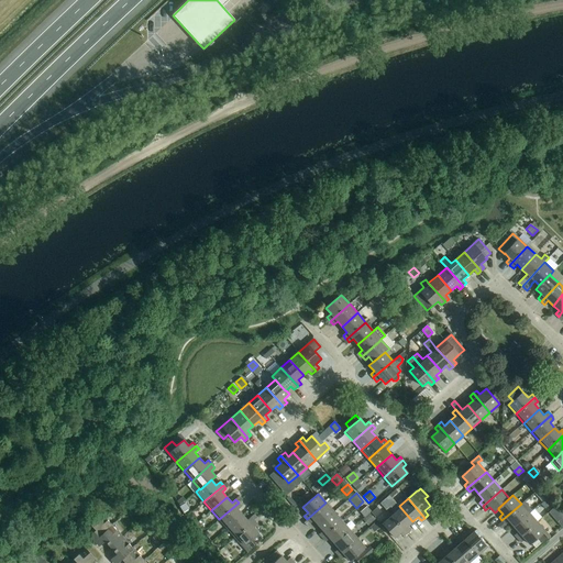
[(540,505),(545,509),(551,505),(545,499),(540,505)]
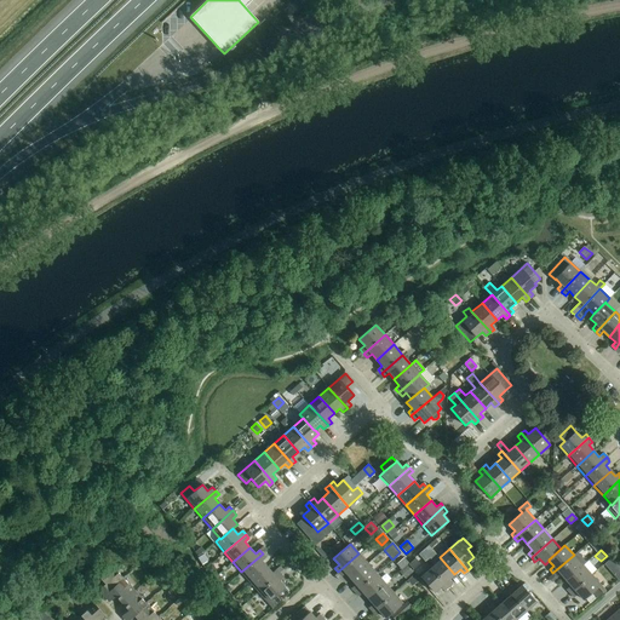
[(566,580),(583,564),(584,566),(586,563),(578,552),(574,555),(552,573),(556,578),(561,574),(566,580)]
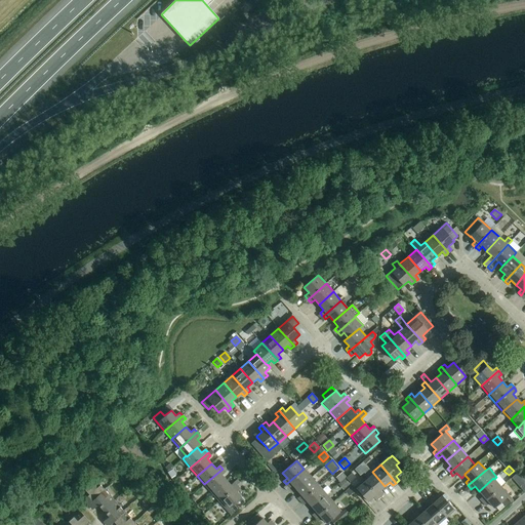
[(204,484),(212,492),(227,480),(221,475),(226,472),(223,469),(204,484)]
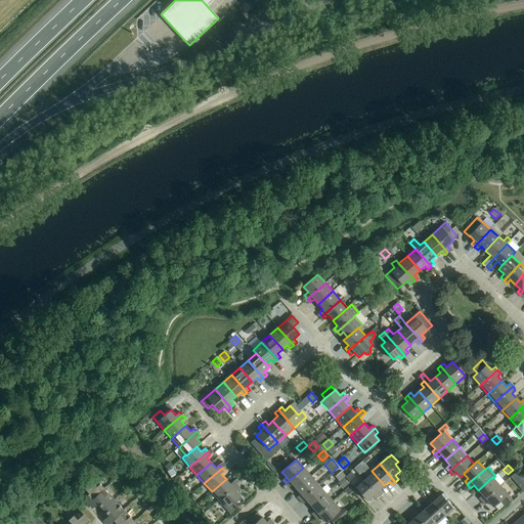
[(292,484),(297,489),(311,476),(303,468),(286,483),(289,487),(292,484)]
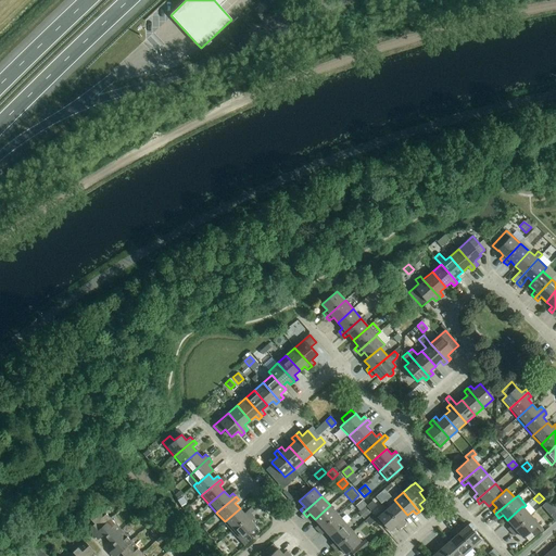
[(355,506),(359,510),(366,505),(363,500),(355,506)]
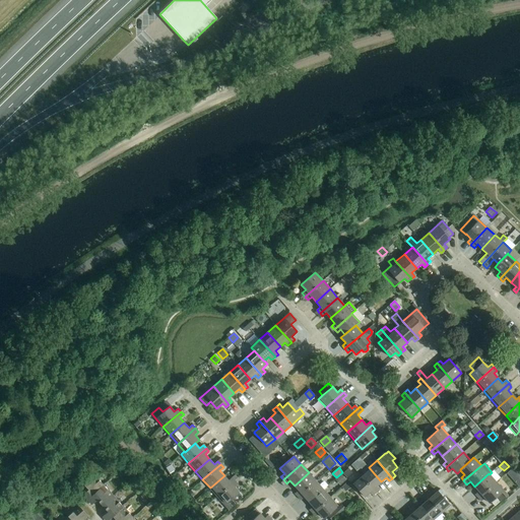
[(369,467),(361,474),(376,493),(379,490),(376,485),(381,481),(369,467)]
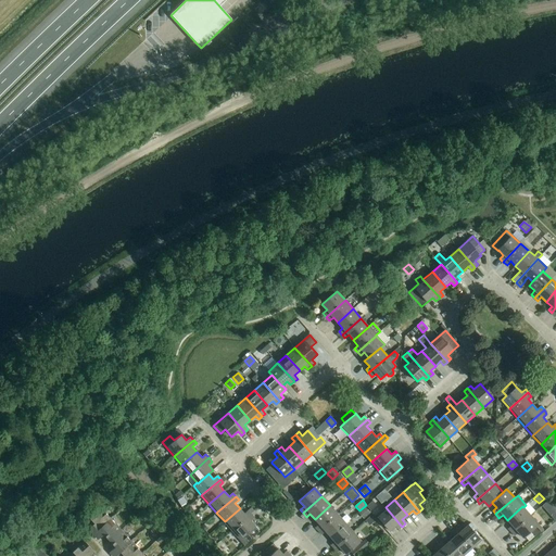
[(373,501),(366,506),(370,512),(377,506),(373,501)]
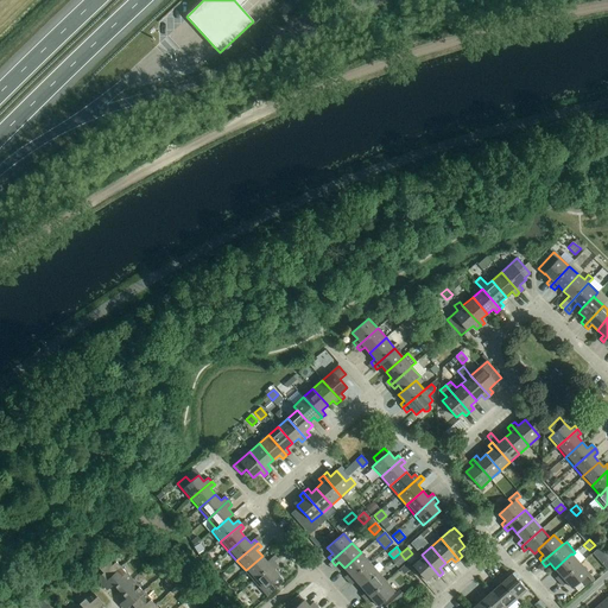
[(596,558),(603,551),(600,548),(593,553),(596,558)]
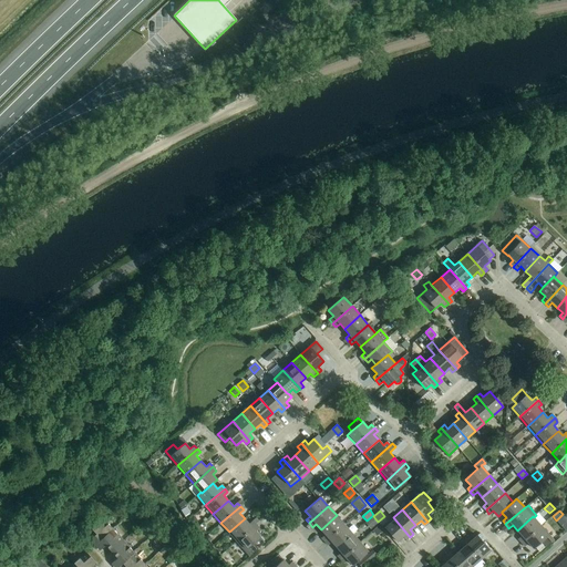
[(321,537),(325,542),(344,524),(337,515),(321,529),(326,534),(321,537)]
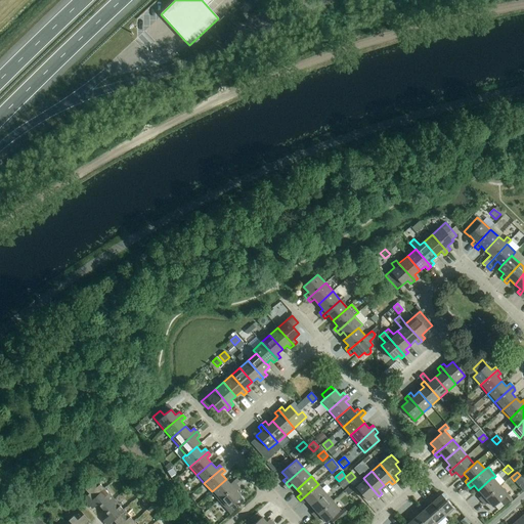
[(83,498),(88,504),(104,488),(94,477),(84,487),(89,493),(83,498)]
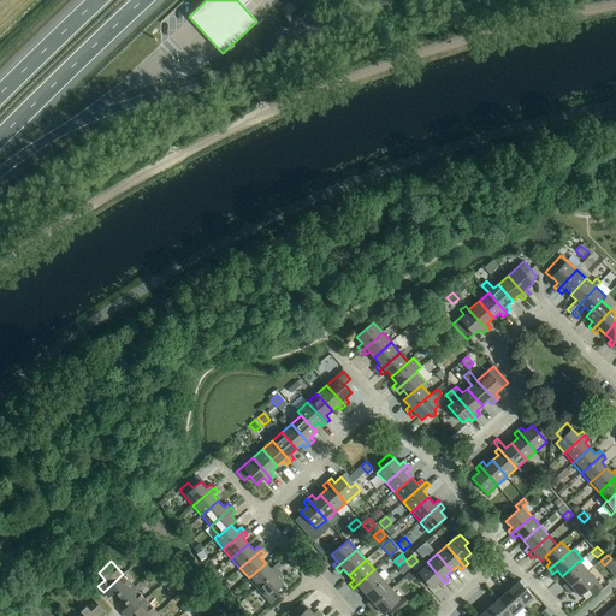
[(215,567),(211,561),(205,566),(209,572),(215,567)]
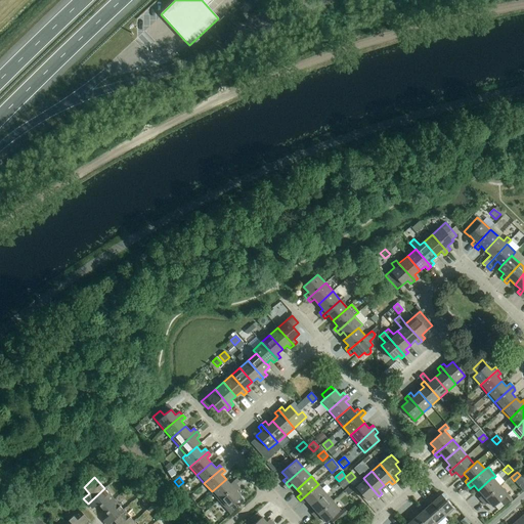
[(479,497),(482,501),(499,486),(493,478),(492,477),(478,490),(482,494),(479,497)]
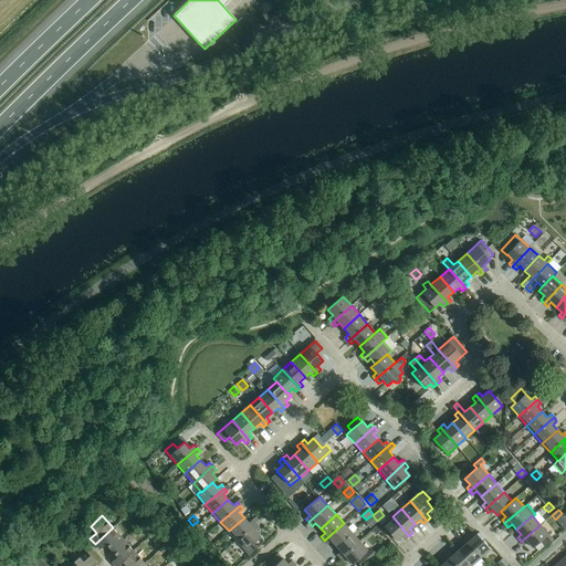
[(371,516),(365,522),(370,528),(377,522),(371,516)]
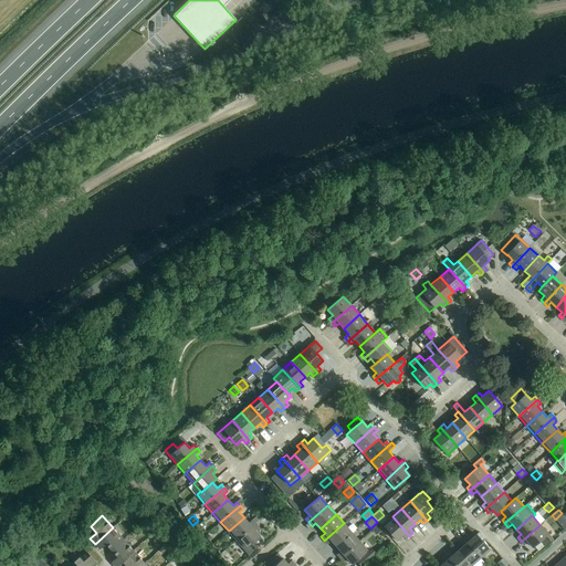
[(409,536),(392,516),(383,525),(396,541),(401,535),(406,540),(409,536)]
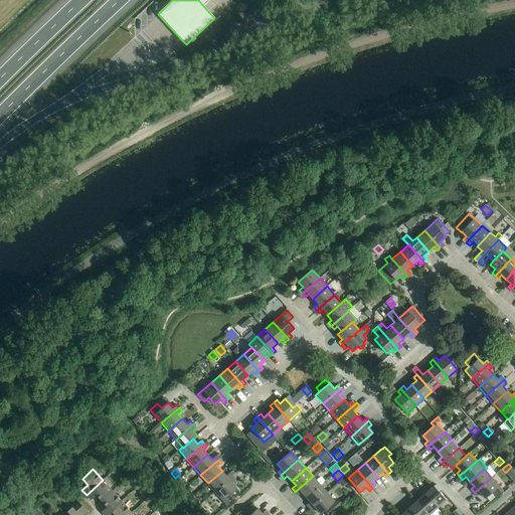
[(208,483),(215,492),(232,476),(229,473),(226,476),(222,471),(208,483)]
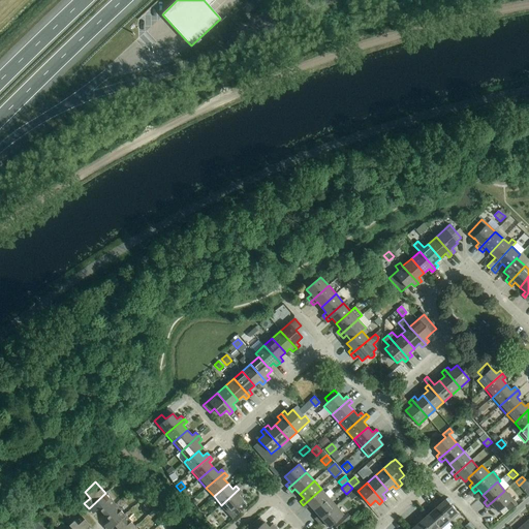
[(239,489),(221,505),(232,519),(240,512),(247,506),(238,496),(242,493),(239,489)]
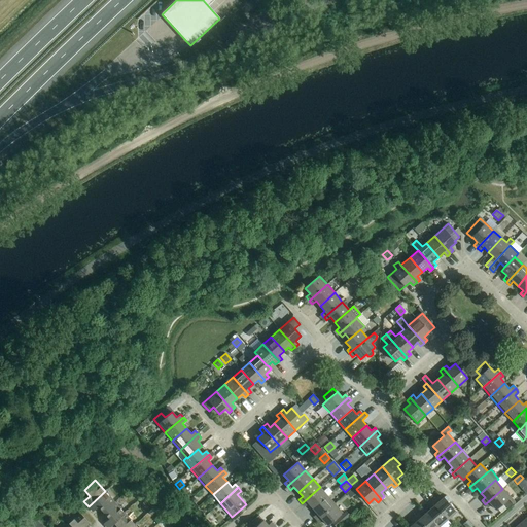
[(309,503),(313,508),(327,496),(320,487),(302,503),(305,506),(309,503)]
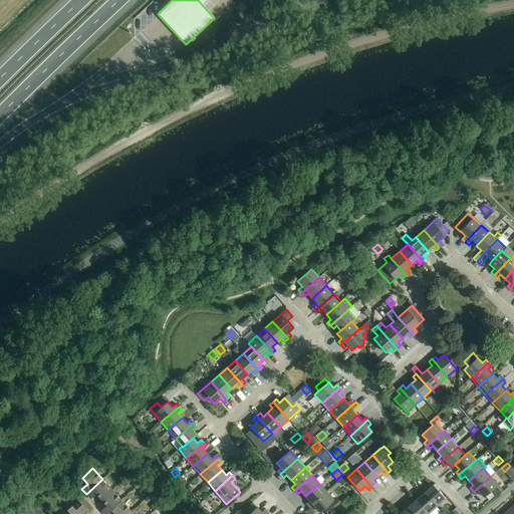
[(490,477),(473,492),(476,495),(479,492),(484,497),(490,491),(495,496),(502,490),(490,477)]
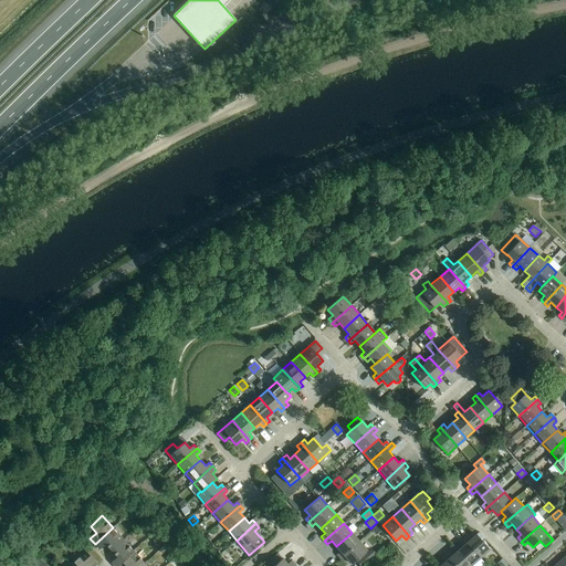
[(106,544),(112,549),(124,540),(113,527),(95,544),(100,549),(106,544)]
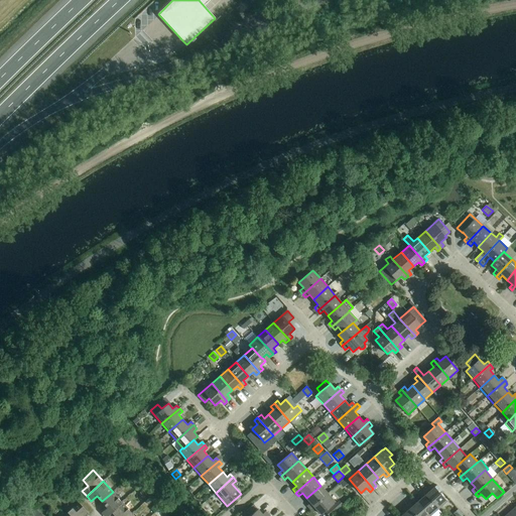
[(307,506),(310,509),(328,494),(320,486),(306,498),(310,503),(307,506)]
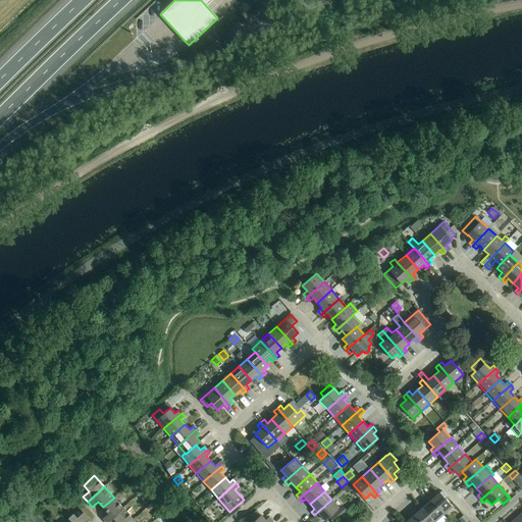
[(431,493),(427,497),(444,515),(452,507),(439,492),(434,498),(431,493)]
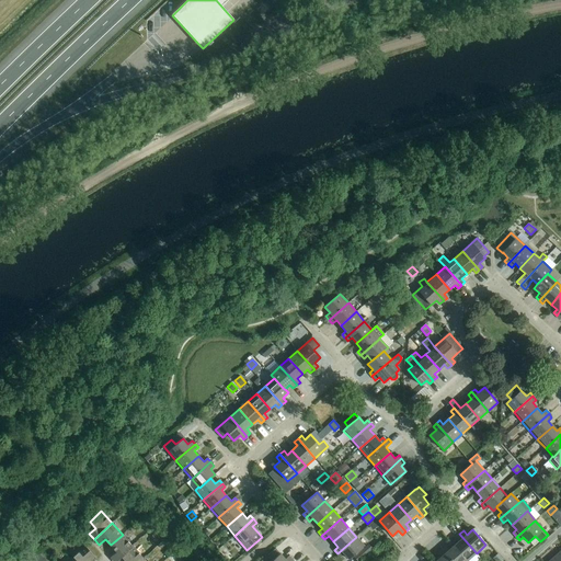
[(459,540),(454,546),(467,560),(477,553),(459,534),(456,537),(459,540)]
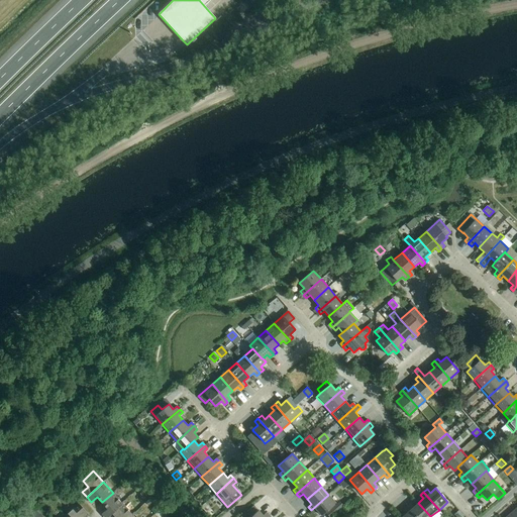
[(102,513),(104,516),(120,501),(113,493),(102,502),(107,508),(102,513)]
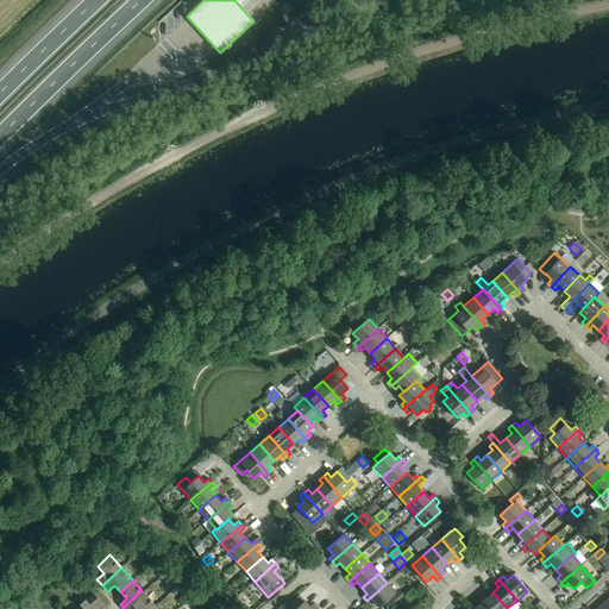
[(387,583),(366,601),(369,604),(374,601),(378,607),(395,592),(387,583)]
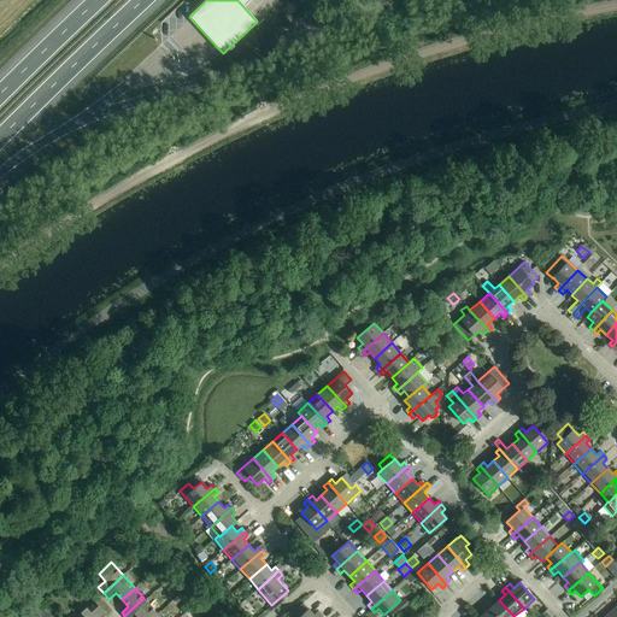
[(153,616),(158,613),(144,598),(124,616),(128,616),(134,612),(137,616),(153,616)]
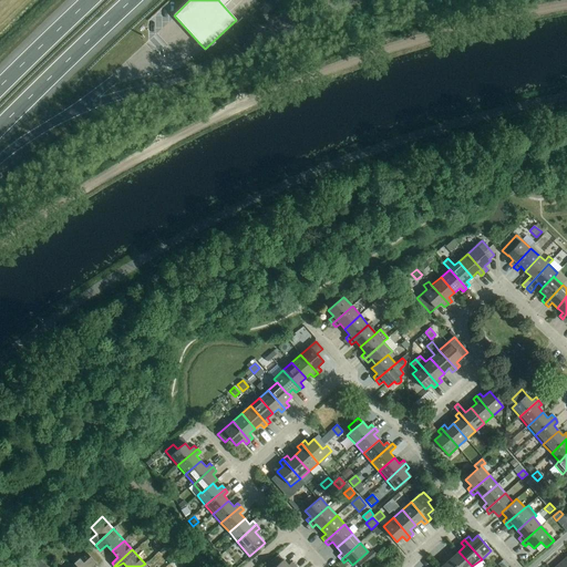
[(86,552),(74,563),(78,566),(92,566),(96,564),(86,552)]
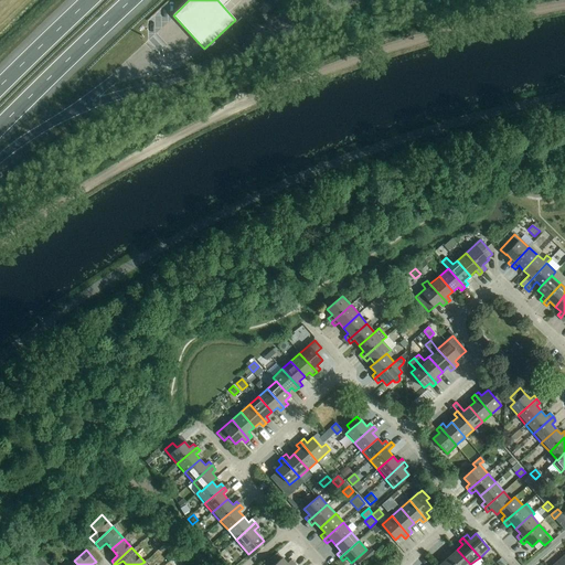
[(370,550),(358,560),(362,564),(374,555),(370,550)]
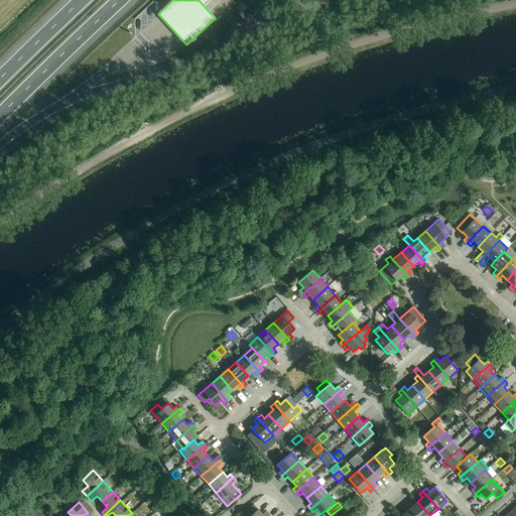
[(409,502),(406,505),(415,515),(429,515),(417,502),(412,506),(409,502)]
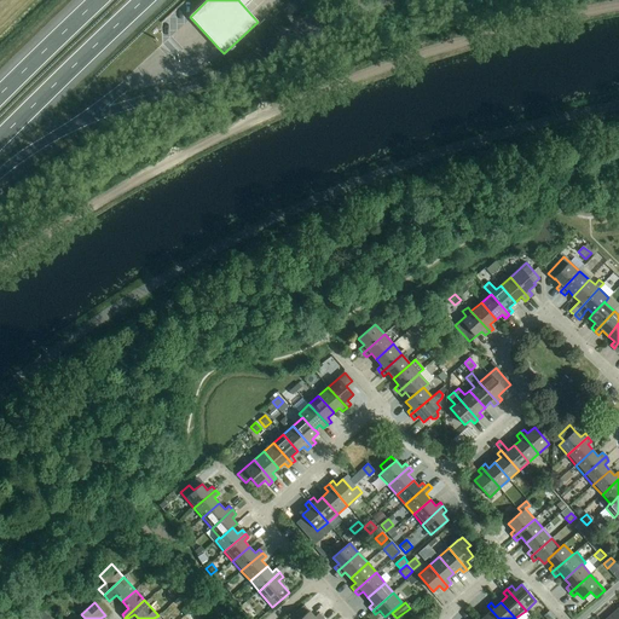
[(487,614),(481,618),(498,618),(487,606),(484,609),(487,614)]
